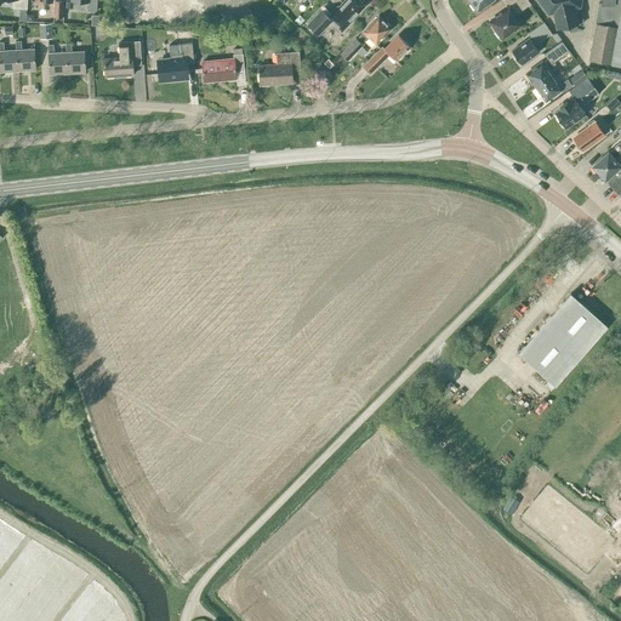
[(70,0),(72,0),(89,1),(87,11),(96,11),(96,0),(70,0)]
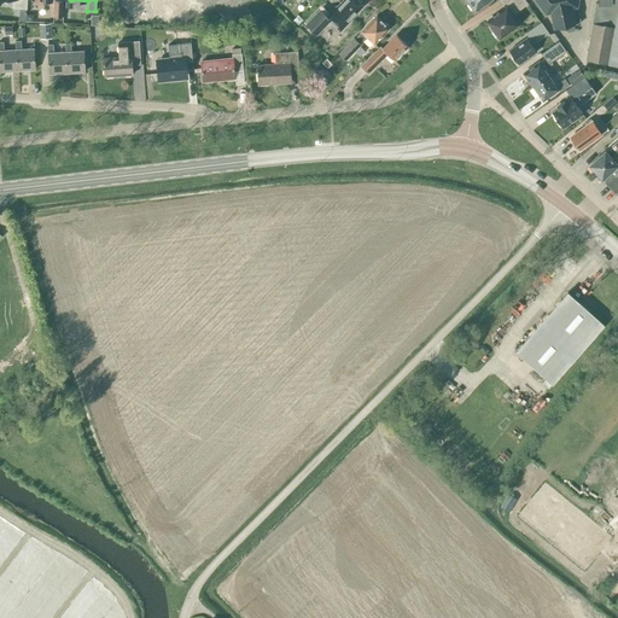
[(320,10),(305,24),(316,35),(330,21),(340,31),(351,21),(350,19),(365,4),(362,3),(362,0),(361,0),(343,0),(327,18),(320,10)]
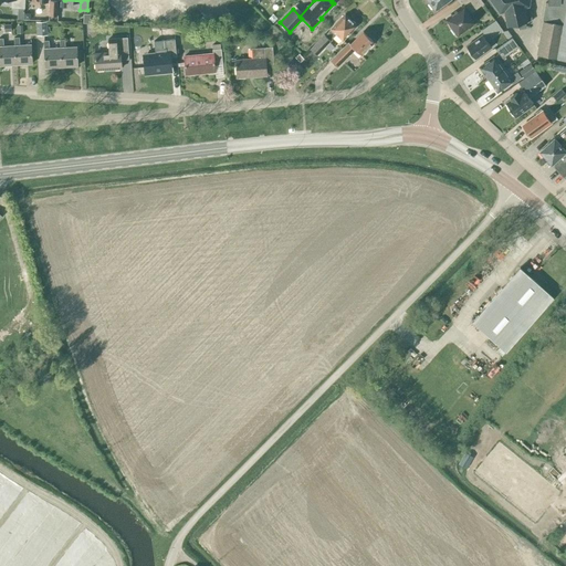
[(468,13),(482,3),(479,0),(460,0),(465,6),(447,20),(452,28),(451,29),(456,33),(457,33),(458,34),(474,22),(468,13)]
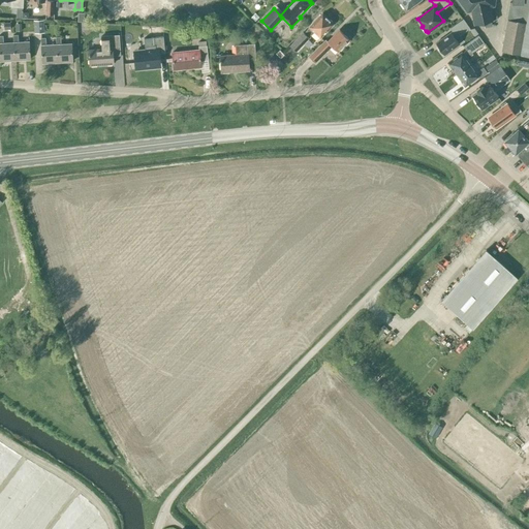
[(457,0),(466,11),(470,10),(473,25),(496,20),(493,6),(494,0),(457,0)]
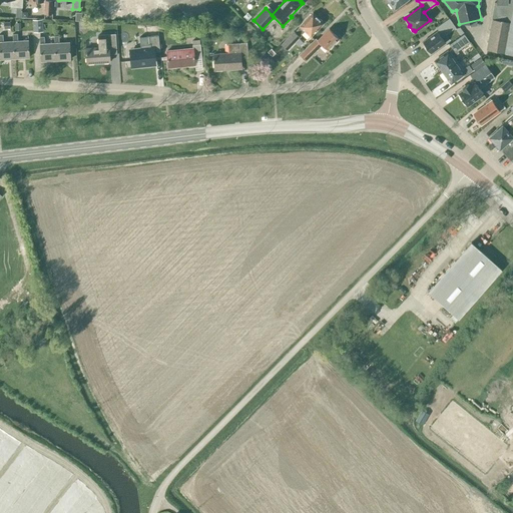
[(512,0),(497,0),(497,4),(494,3),(491,21),(486,50),(512,55),(512,0)]
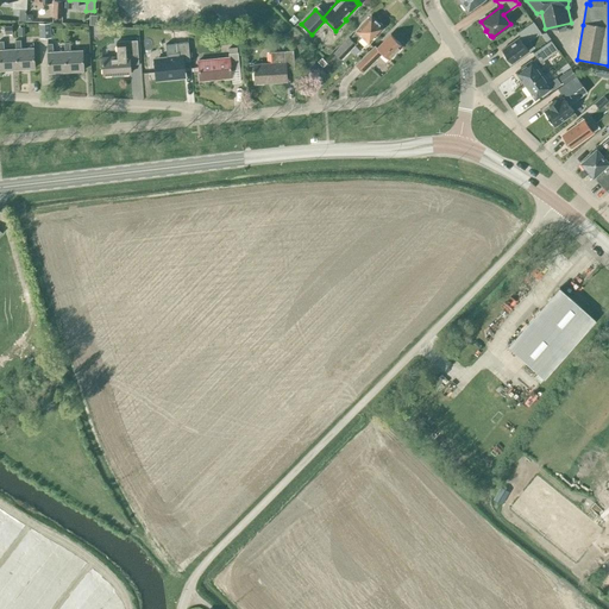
[(54,18),(62,19),(63,2),(55,2),(54,18)]
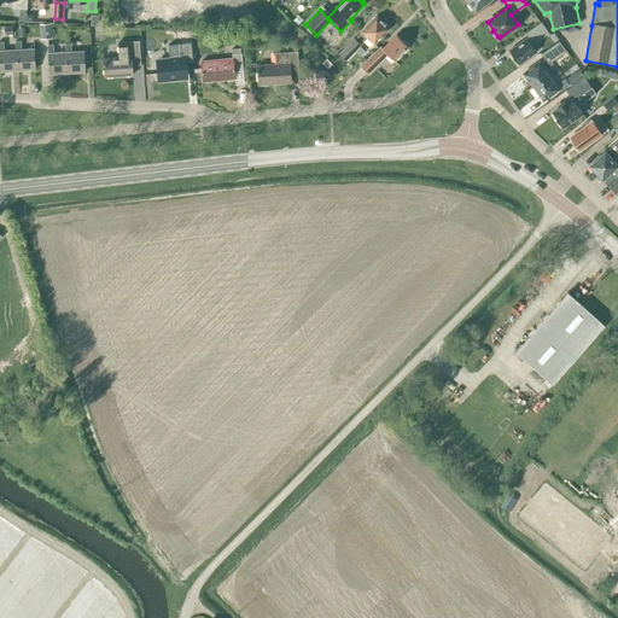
[(377,16),(361,31),(355,39),(354,38),(338,54),(345,60),(361,45),(360,44),(367,38),(374,44),(389,28),(388,27),(388,25),(385,23),(384,23),(377,16)]
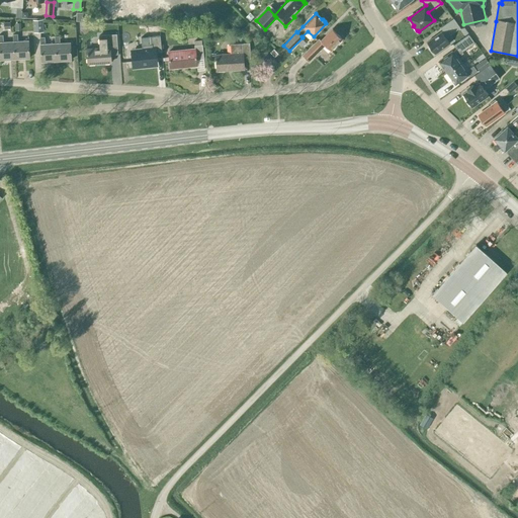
[(0,31),(10,31),(10,20),(0,20),(0,31)]
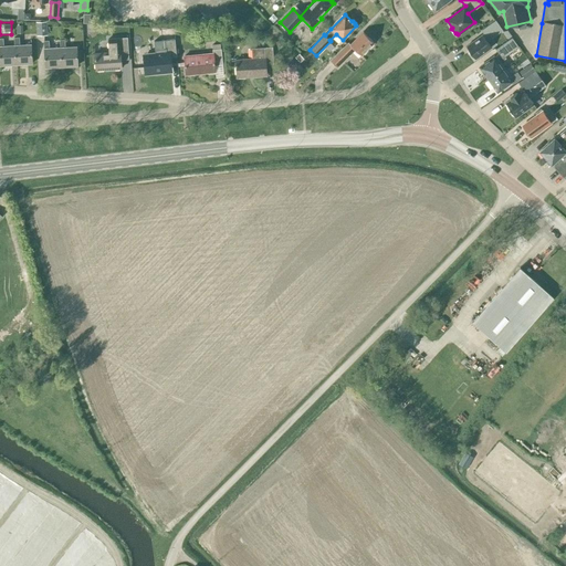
[(48,35),(46,22),(37,22),(38,35),(48,35)]
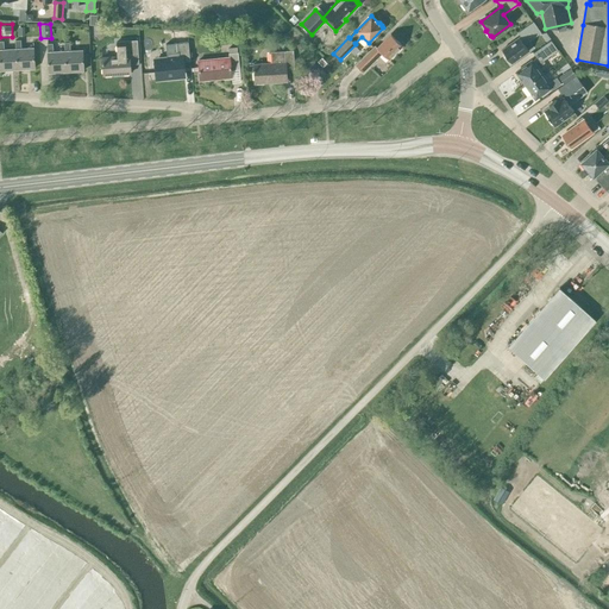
[(523,43),(531,37),(526,31),(518,37),(518,38),(502,50),(507,57),(506,58),(509,64),(528,50),(523,43)]
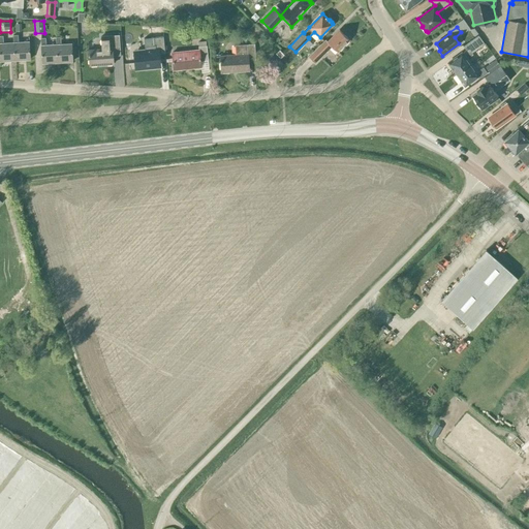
[(338,52),(349,39),(339,30),(328,41),(325,39),(309,57),(315,63),(332,45),(338,52)]
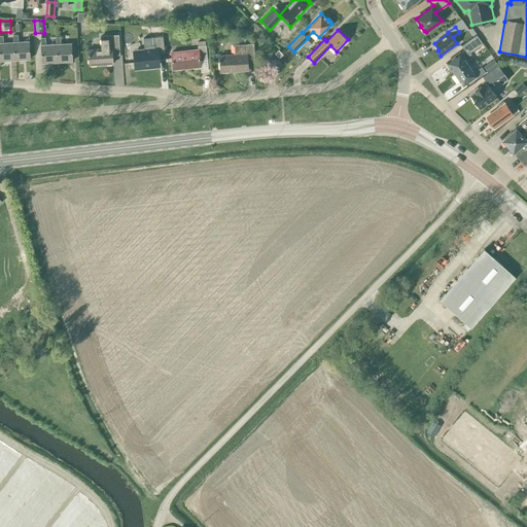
[(0,61),(14,60),(13,42),(3,43),(3,36),(0,35),(0,61)]
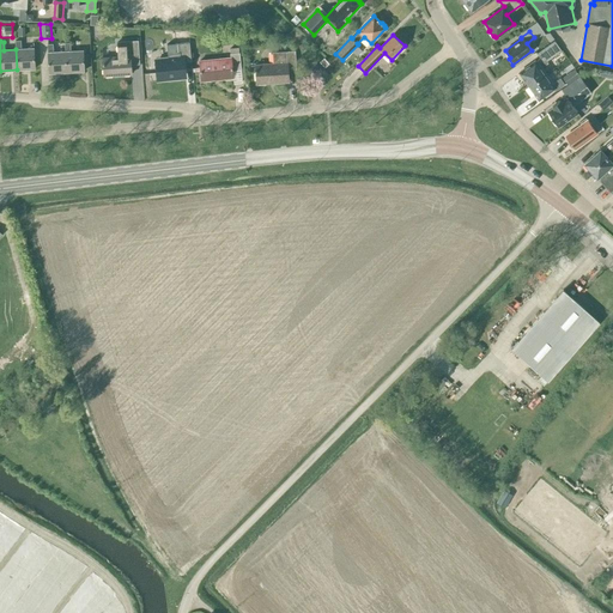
[(16,41),(16,49),(17,70),(35,68),(34,48),(22,49),(20,41),(16,41)]
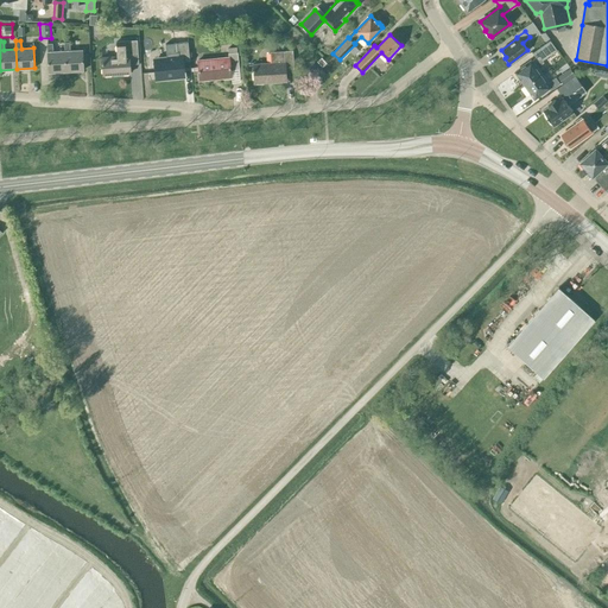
[(130,64),(138,63),(137,40),(116,42),(118,56),(102,57),(102,75),(131,74),(130,64)]
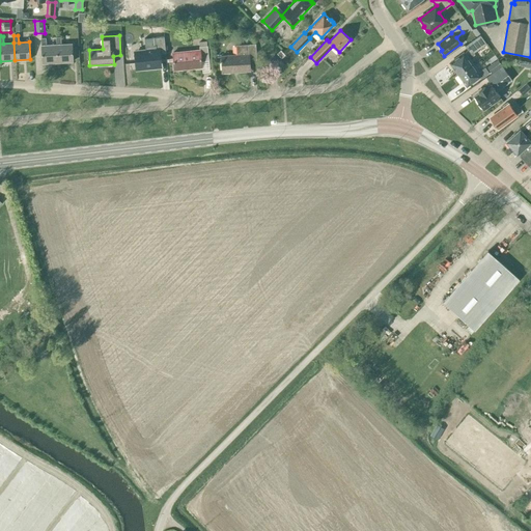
[(473,63),(470,59),(475,54),(474,53),(486,44),(480,35),(465,46),(468,50),(464,54),(464,53),(450,62),(457,74),(473,63)]
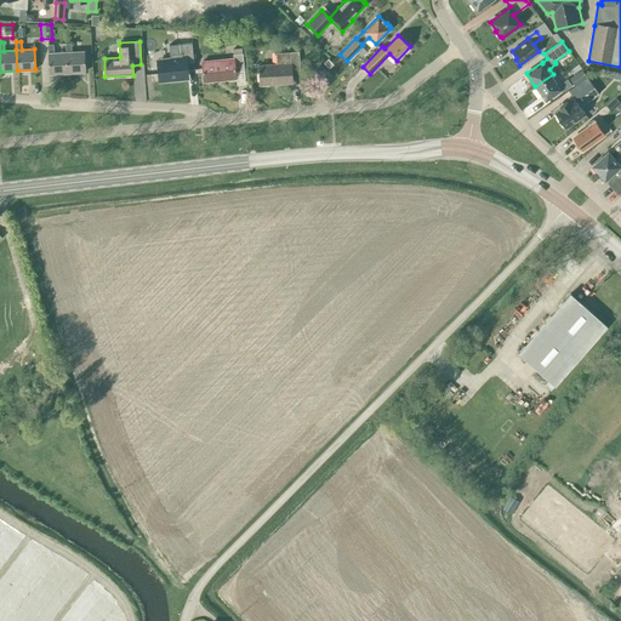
[(172,60),(159,62),(160,80),(187,77),(184,62),(193,61),(193,63),(194,63),(192,43),(170,45),(172,60)]
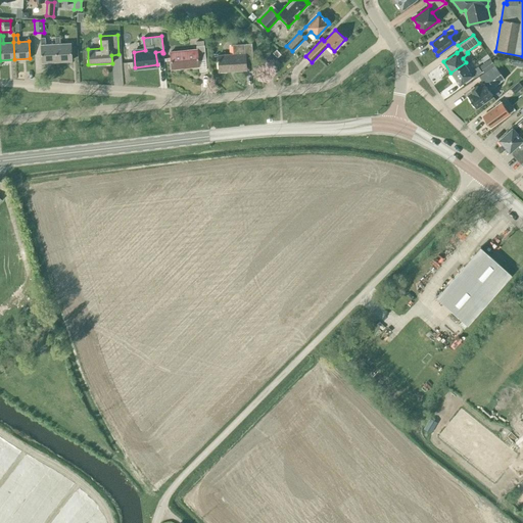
[(55,37),(55,44),(57,61),(72,60),(70,43),(60,44),(60,37),(55,37)]
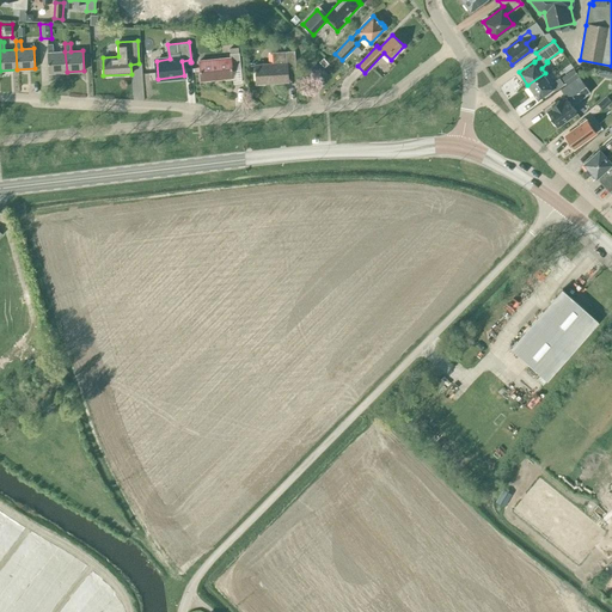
[(49,73),(67,72),(65,51),(53,53),(53,44),(47,44),(49,73)]
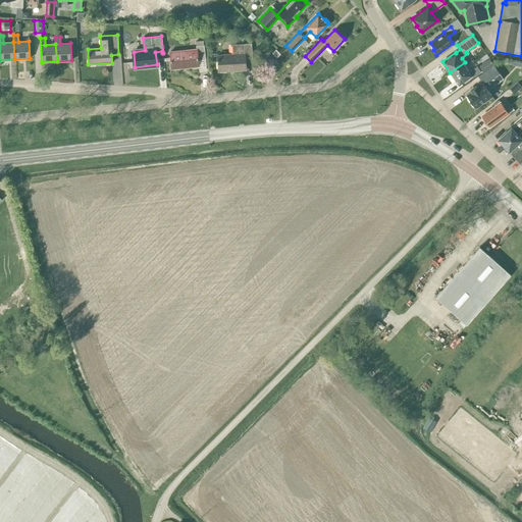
[(218,71),(246,69),(245,59),(252,58),(251,44),(231,45),(232,54),(217,55),(218,71)]
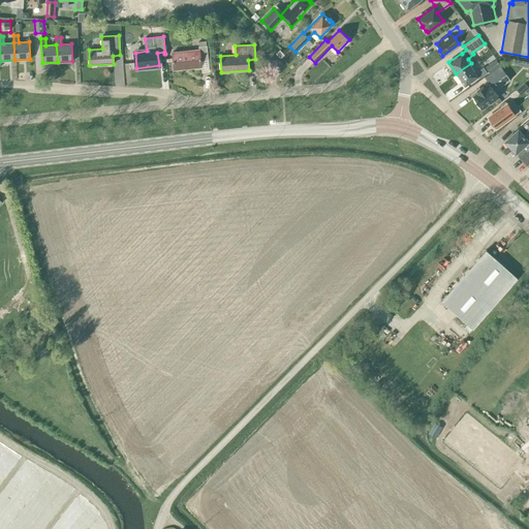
[(200,61),(208,60),(207,45),(198,47),(198,50),(172,53),(174,69),(200,67),(200,61)]
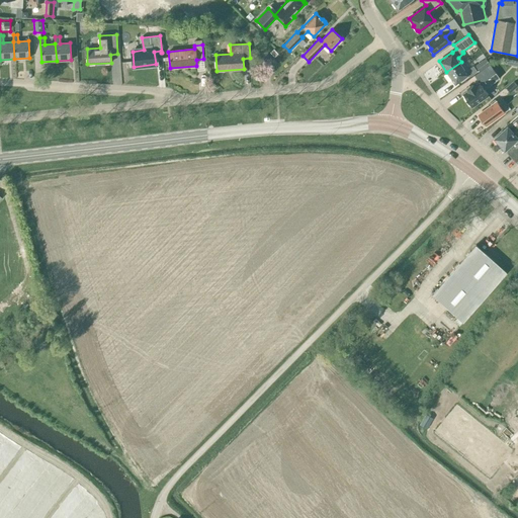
[(490,65),(486,59),(476,66),(480,72),(490,65)]
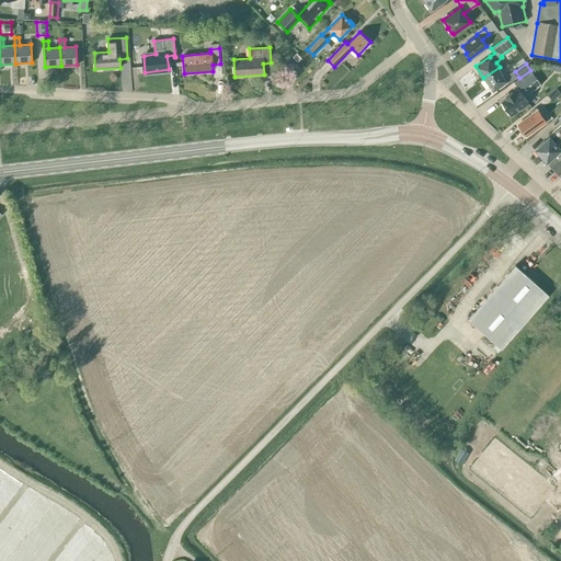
[(506,76),(500,67),(483,78),(493,91),(506,81),(508,83),(516,77),(513,71),(506,76)]
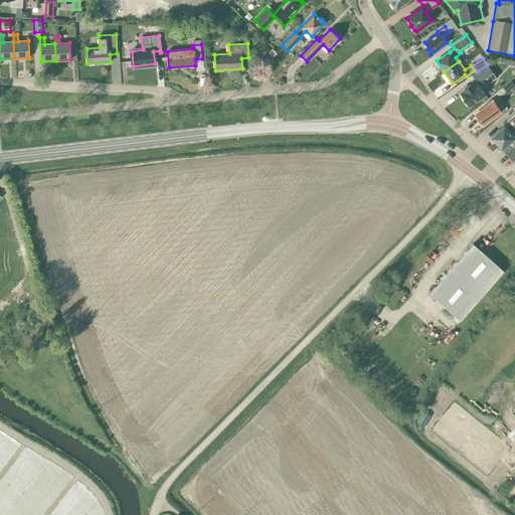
[(470,83),(464,89),(465,91),(460,94),(469,106),(485,95),(481,89),(496,77),(487,64),(472,75),(476,81),(471,86),(470,83)]
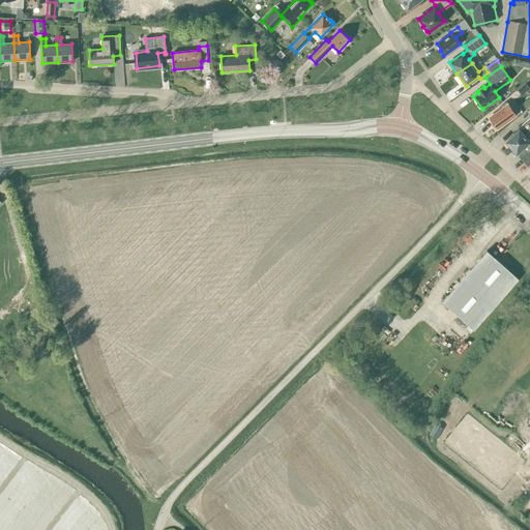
[(529,88),(525,83),(518,90),(522,95),(529,88)]
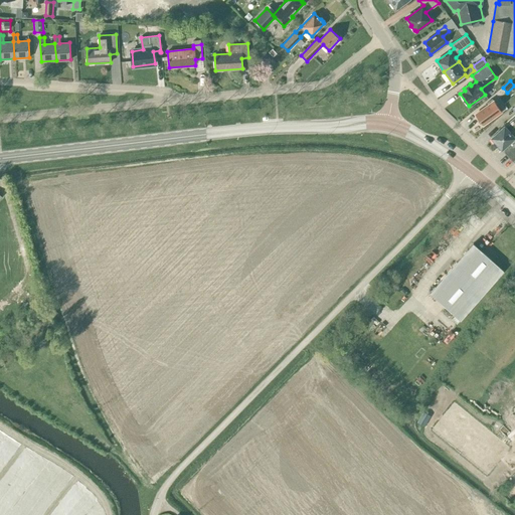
[(493,96),(497,101),(505,95),(501,89),(493,96)]
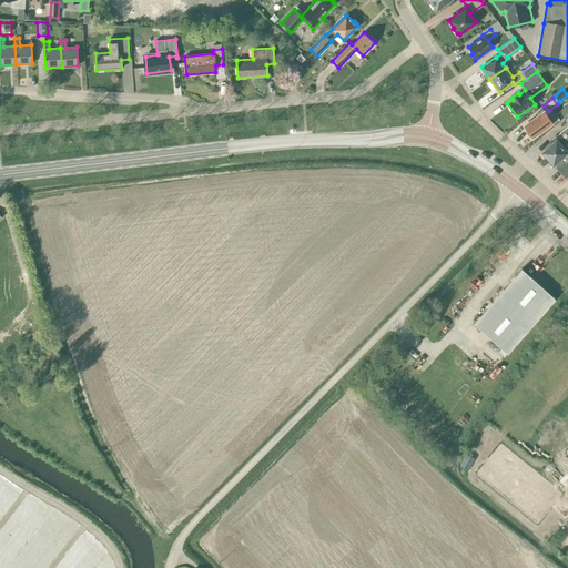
[(530,137),(531,138),(547,128),(547,127),(553,123),(543,109),(537,113),(538,114),(531,119),(531,121),(524,127),(527,131),(527,133),(529,137),(530,137)]
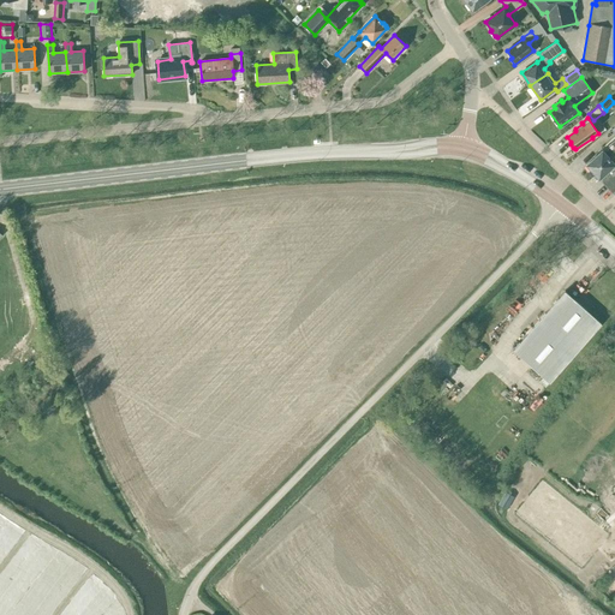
[(614,125),(611,129),(614,131),(614,139),(602,151),(602,150),(585,166),(591,172),(592,171),(598,178),(599,178),(611,192),(614,189),(614,125)]
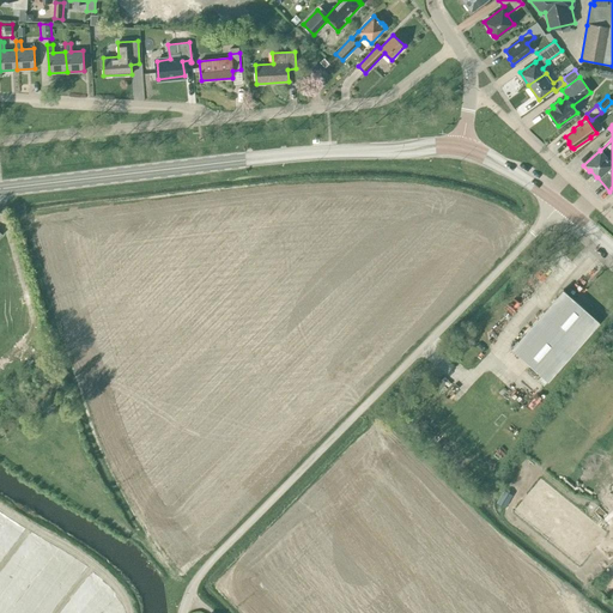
[(511,349),(547,381),(599,322),(563,290),(511,349)]
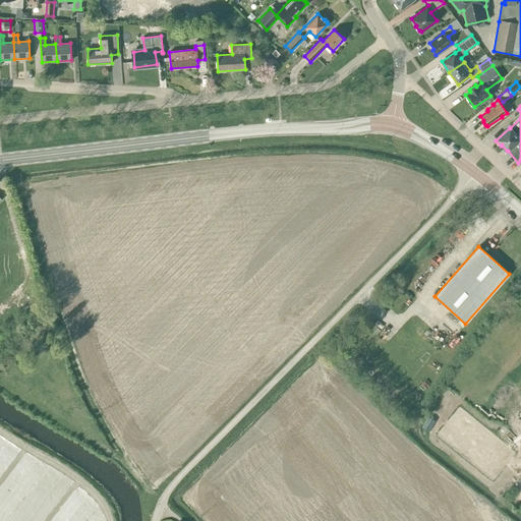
[(429,431),(436,420),(428,416),(422,427),(429,431)]
